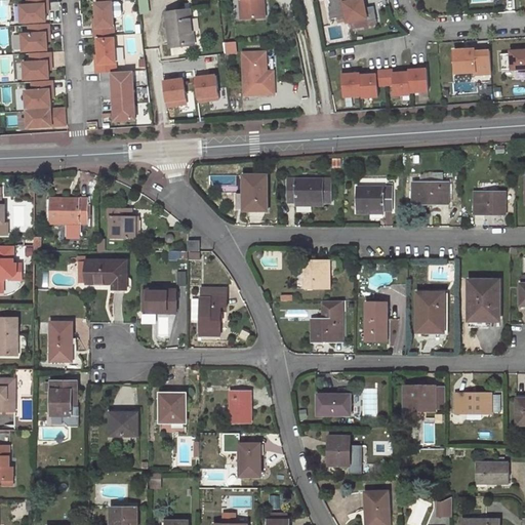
[(47,0),(27,0),(28,5),(21,5),(22,23),(46,21),(45,12),(45,4),(48,4),(47,0)]
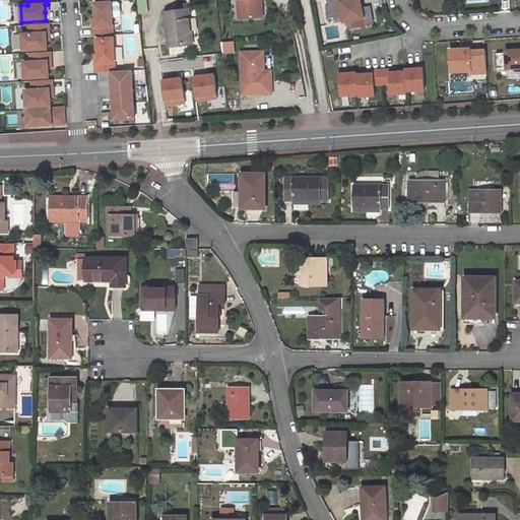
[(237,0),(239,18),(258,17),(256,0),(237,0)]
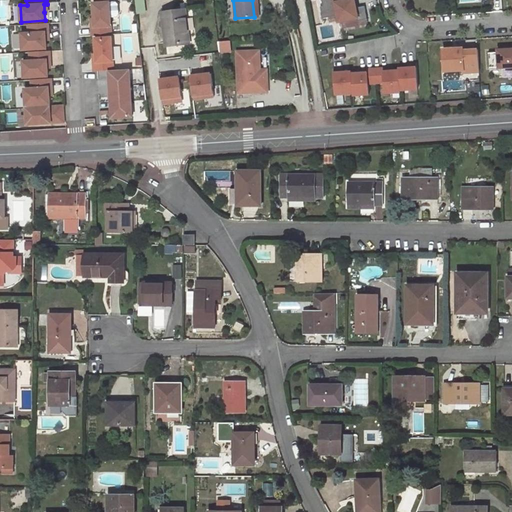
[(363,0),(322,0),(323,6),(321,7),(323,18),(338,15),(339,21),(358,17),(359,21),(367,19),(363,0)]
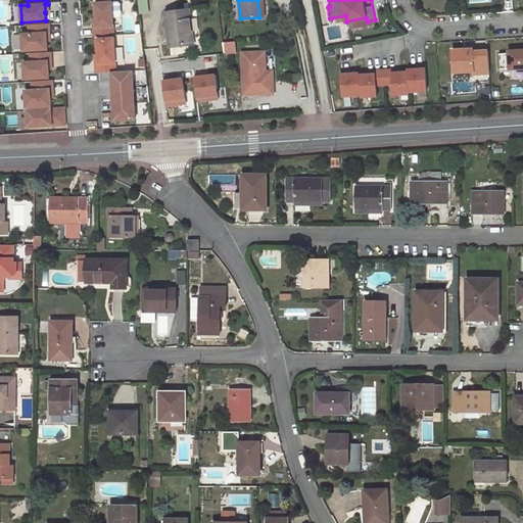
[(112,2),(96,3),(96,17),(97,27),(94,27),(94,37),(114,36),(112,2)]
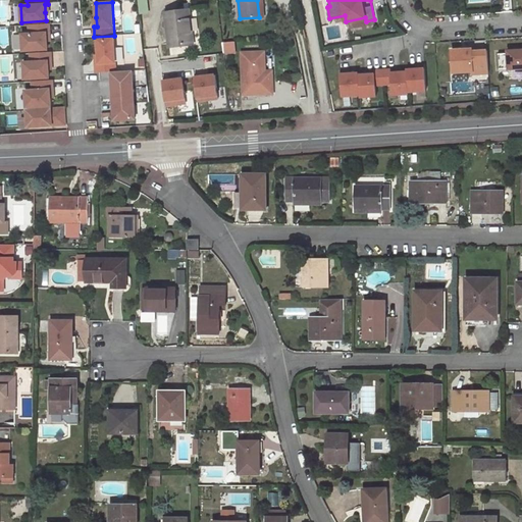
[(192,30),(190,10),(165,13),(169,47),(192,45),(190,31),(192,30)]
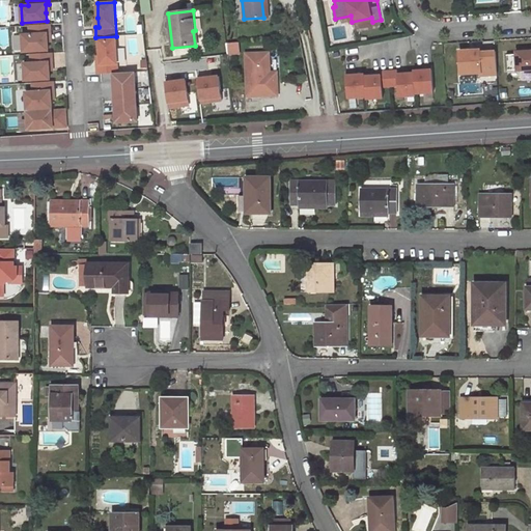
[(50,24),(29,25),(30,34),(23,34),(23,51),(48,50),(48,42),(48,33),(51,33),(50,24)]
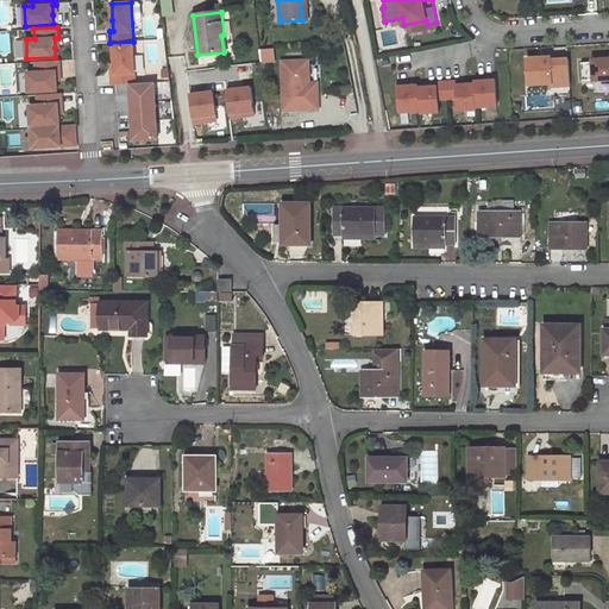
[(133,44),(114,45),(115,64),(115,73),(112,74),(112,85),(130,83),(136,83),(133,44)]
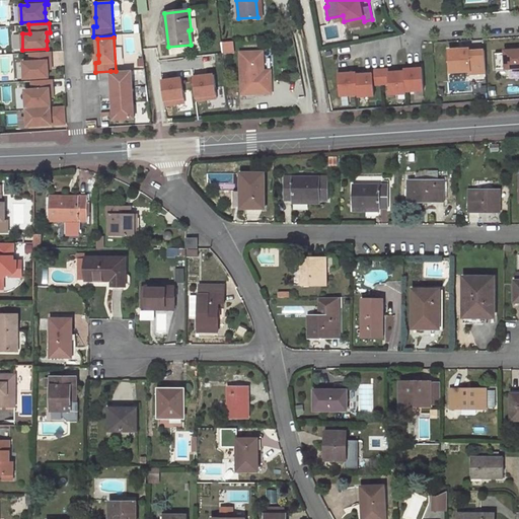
[(469,49),(449,50),(450,72),(470,71),(470,74),(487,73),(485,51),(469,52),(469,49)]
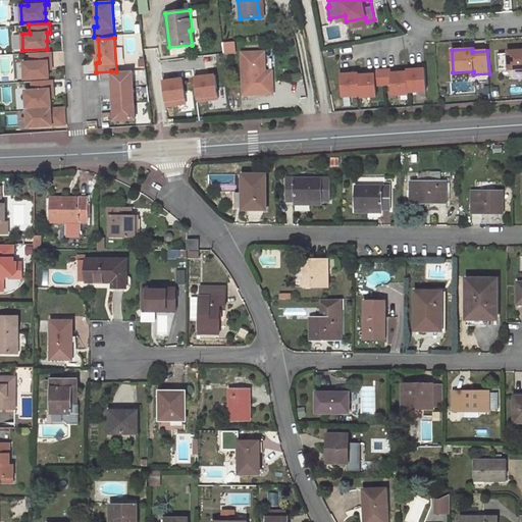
[(508,53),(498,53),(499,69),(521,67),(521,50),(508,51),(508,53)]
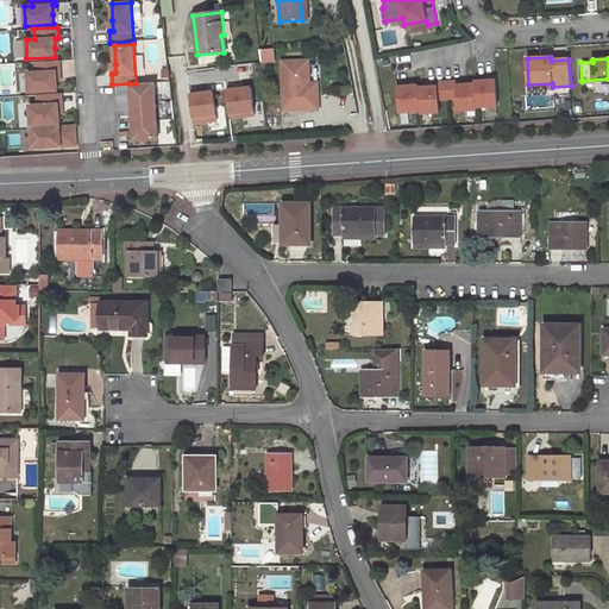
[(60,60),(36,62),(36,71),(27,73),(29,92),(57,90),(57,80),(56,71),(60,71),(60,60)]
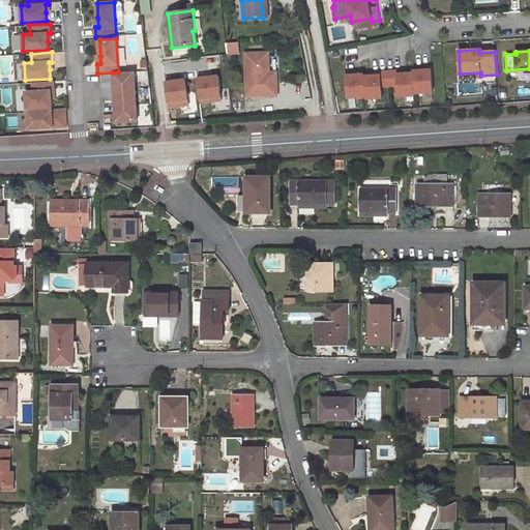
[(269,52),(245,53),(246,96),(277,95),(277,79),(270,79),(270,71),(269,52)]
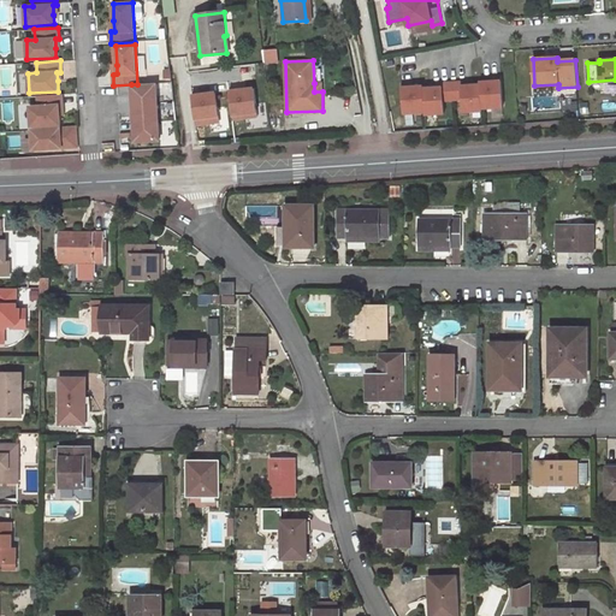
[(412,82),(401,82),(403,113),(425,112),(425,114),(444,113),(443,100),(462,99),(462,112),(481,111),(481,108),(503,107),(502,77),(491,77),(492,82),(480,82),(480,84),(461,86),(461,82),(442,83),(442,87),(422,88),(422,86),(412,86),(412,82)]
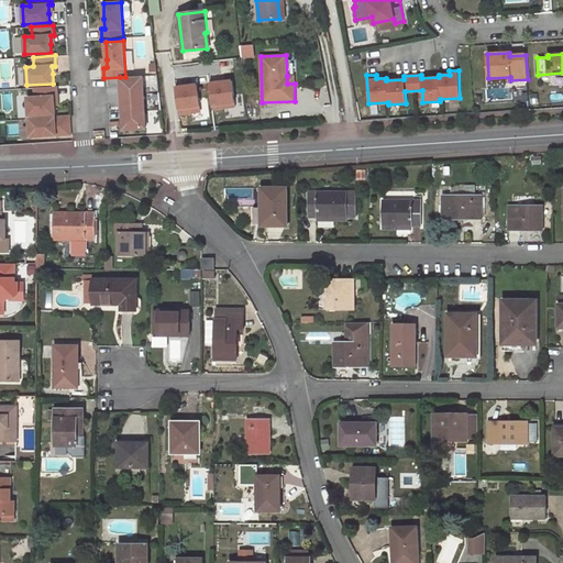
[(145,128),(143,76),(125,77),(120,77),(123,129),(145,128)]
